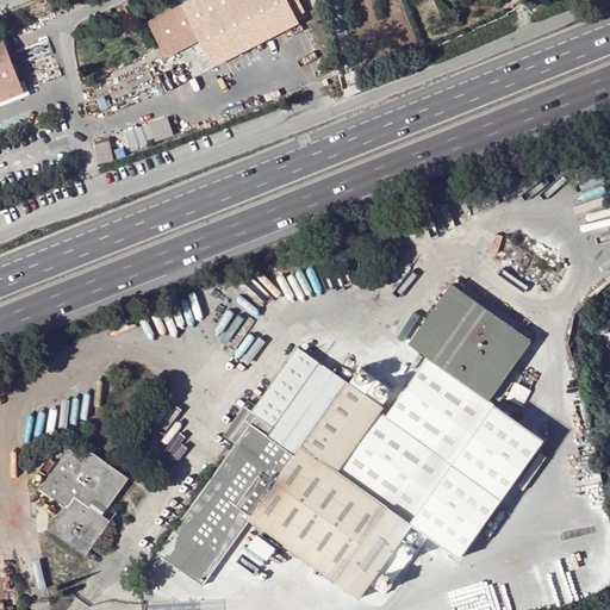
[(167,57),(200,41),(210,61),(296,17),(287,0),(192,0),(149,23),(167,57)]
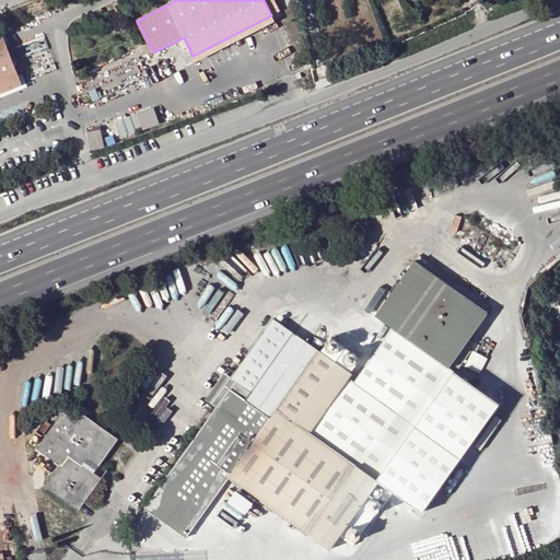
[(264,0),(271,15),(280,11),(275,0),(264,0)]
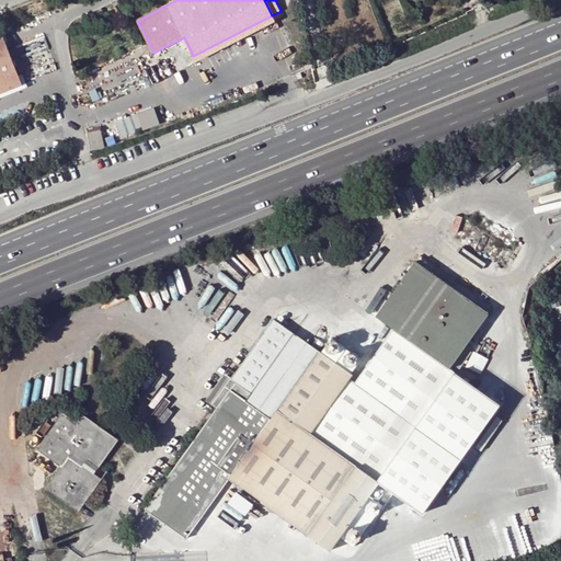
[(275,20),(272,15),(193,56),(195,61),(275,20)]
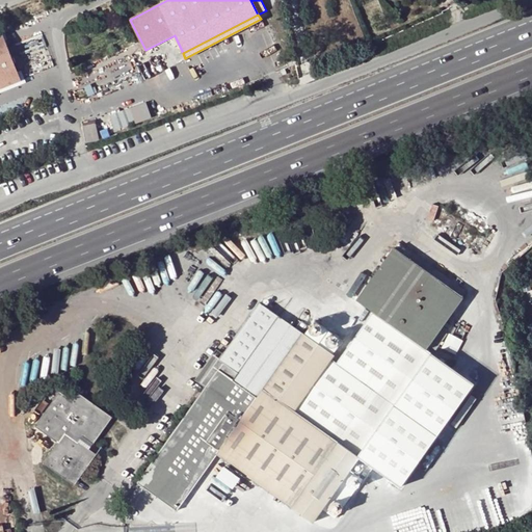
[(0,35),(0,87),(0,88),(19,80),(5,45),(2,35),(0,35)]
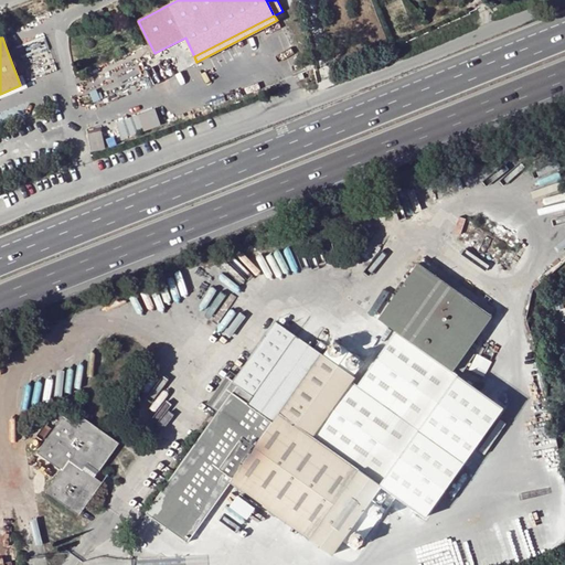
[(302,72),(295,76),(297,82),(305,78),(302,72)]
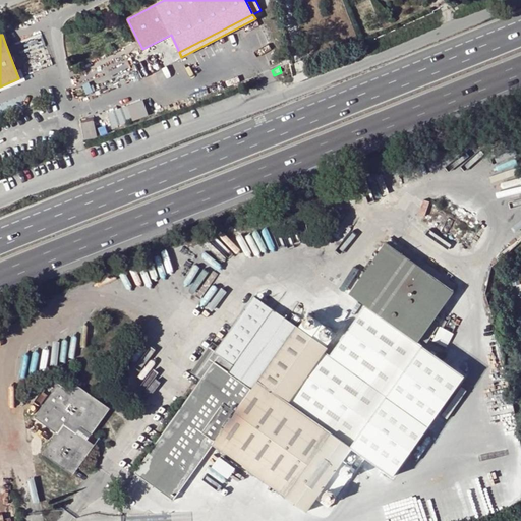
[(158,96),(107,113),(112,128),(163,112),(158,96)]
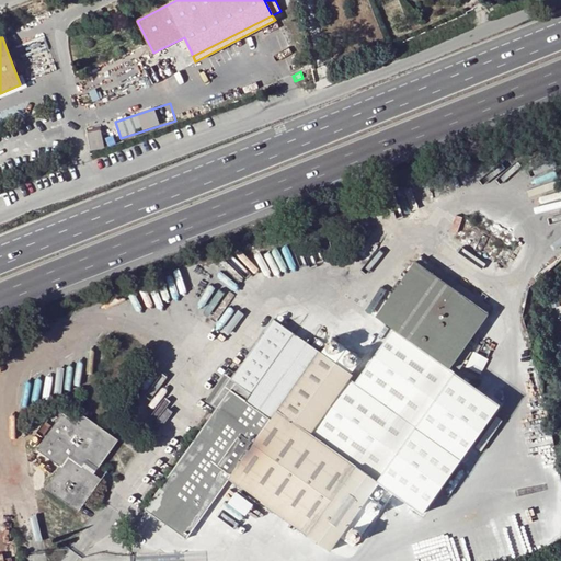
[(100,130),(87,133),(90,150),(103,147),(100,130)]
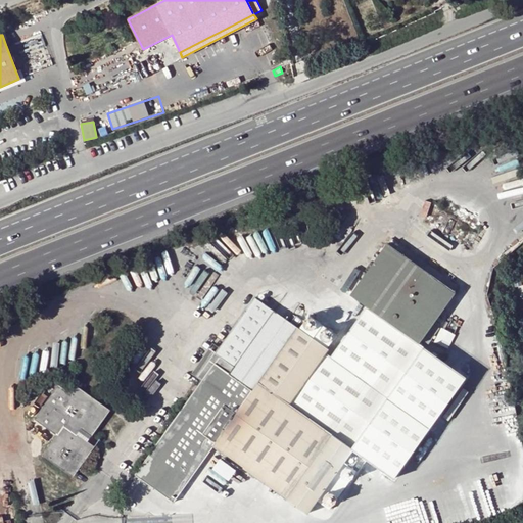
[(390,238),(349,294),(366,306),(418,343),(455,291),(454,291),(458,286),(390,238)]
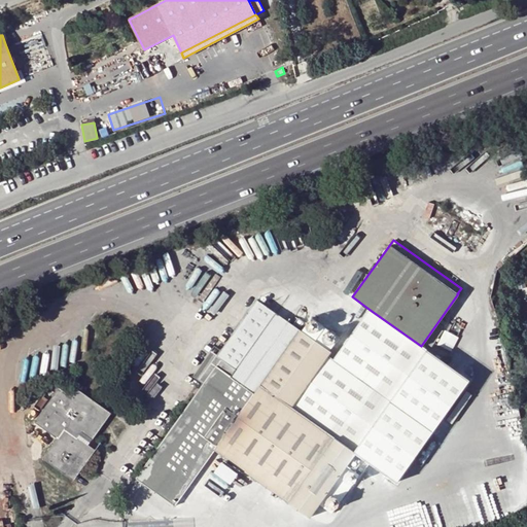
[(216,356),(211,352),(194,377),(203,384),(136,479),(175,506),(214,450),(309,517),(355,452),(291,407),(327,356),(330,352),(256,300),(220,350),(216,356)]
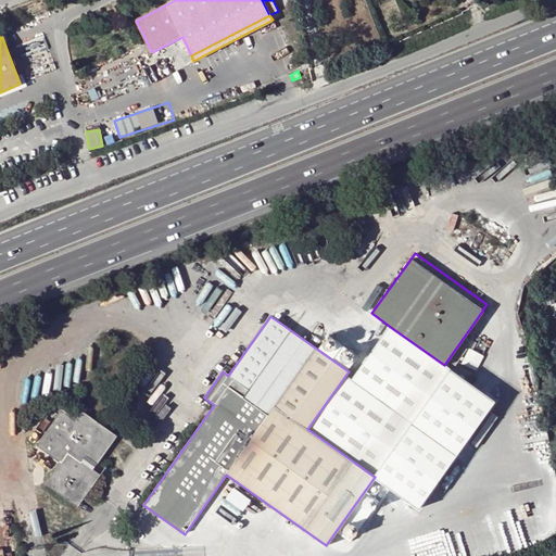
[(351,379),(345,376),(307,429),(375,477),(418,507),(494,400),(444,365),(389,326),(351,379)]
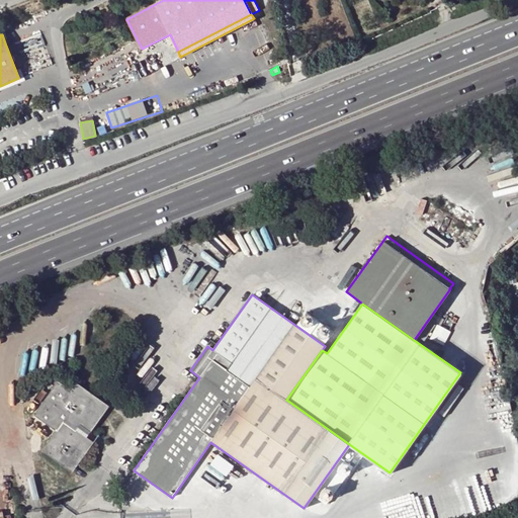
[(335,331),(319,321),(310,335),(326,345),(335,331)]
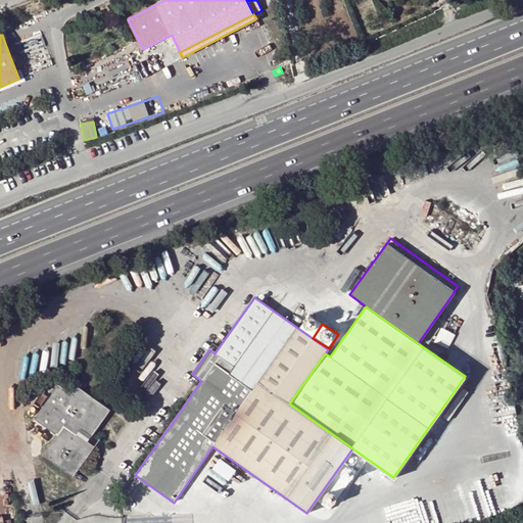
[(214,344),(209,349),(215,353),(219,347),(214,344)]
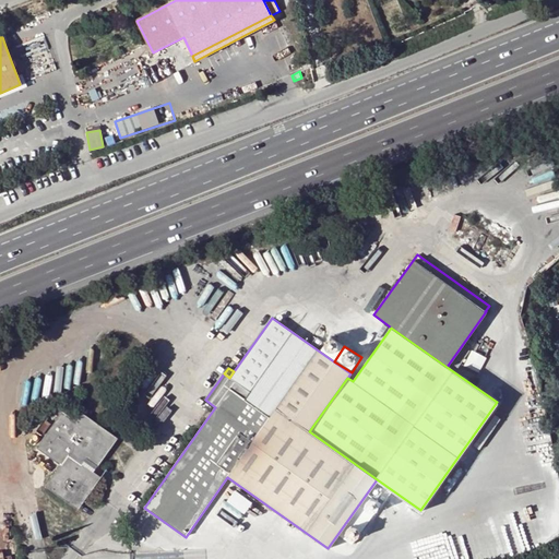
[(74,426),(78,423),(63,412),(60,415),(74,426)]
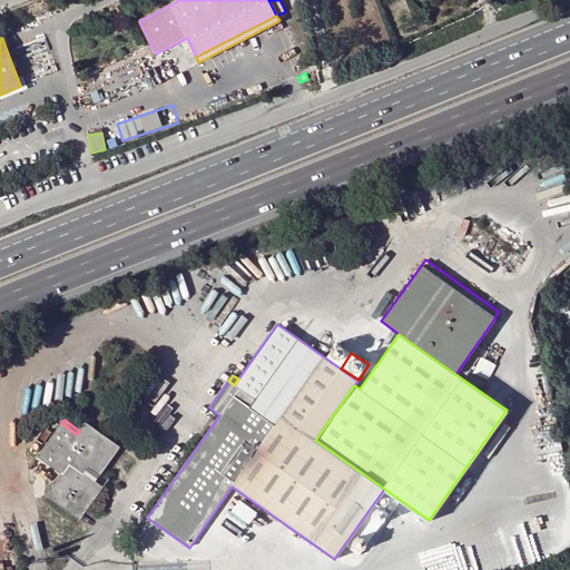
[(88,467),(98,473),(116,448),(84,424),(79,431),(76,434),(61,423),(38,457),(62,474),(47,495),(78,519),(101,487),(92,481),(82,473),(88,467)]
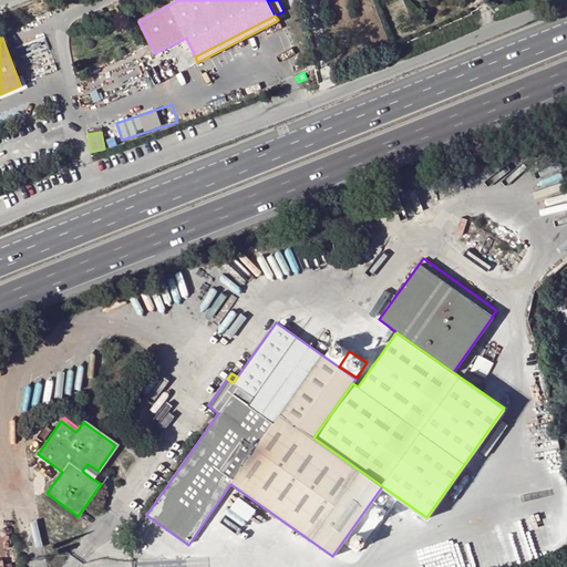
[(92,478),(98,471),(88,464),(82,471),(92,478)]
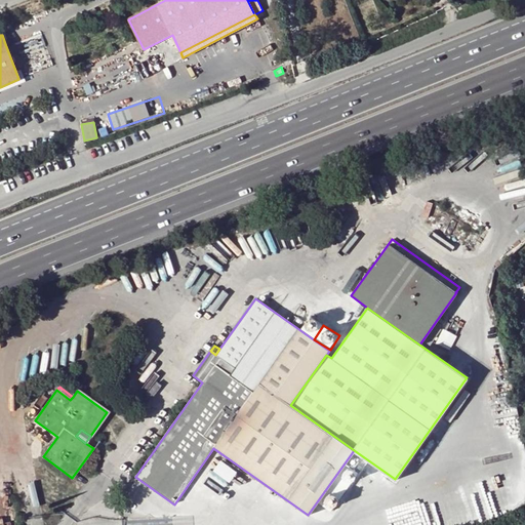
[(229,480),(236,469),(219,457),(211,469),(229,480)]
